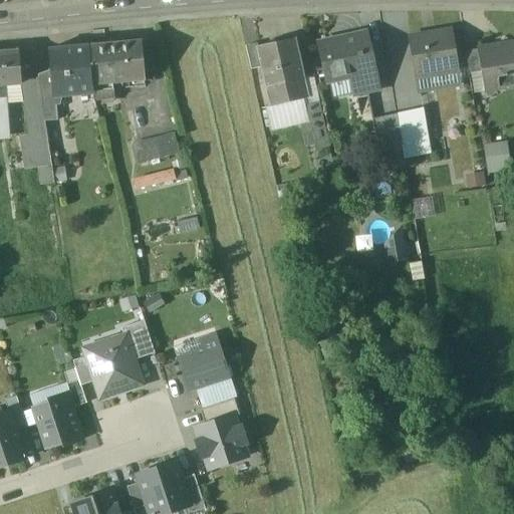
[(450,32),(411,39),(417,76),(457,69),(450,32)]
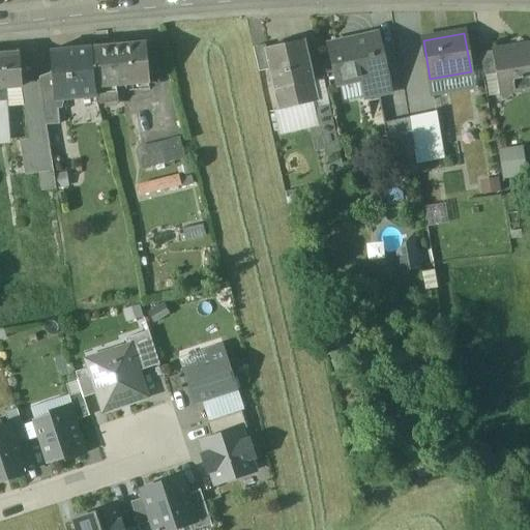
[(377,36),(329,47),(337,85),(361,79),(366,97),(390,92),(377,36)]
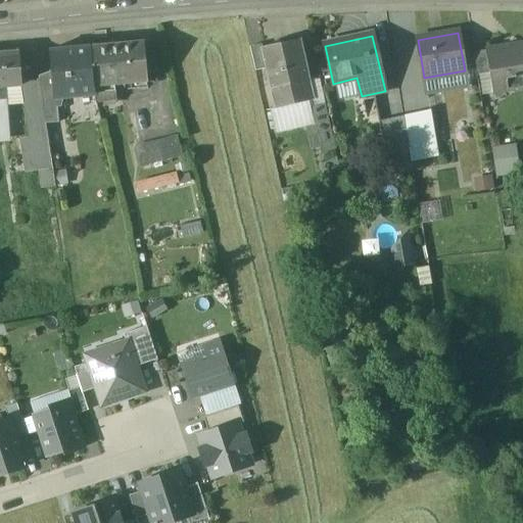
[(298,41),(263,48),(268,68),(275,103),(285,100),(286,106),(310,101),(312,100),(298,41)]
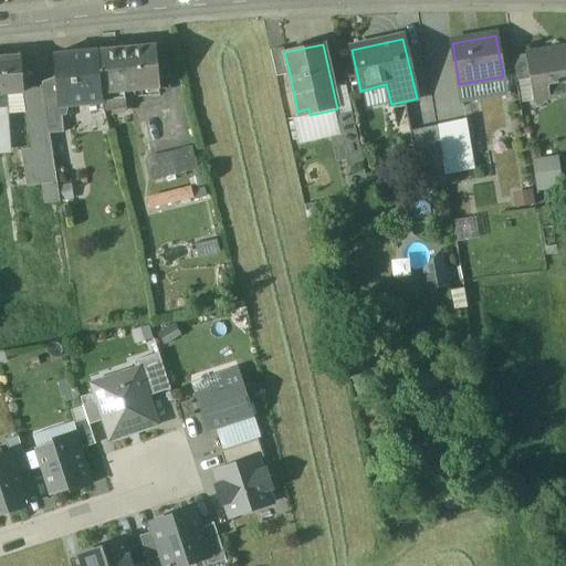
[(156,46),(97,51),(102,95),(125,93),(159,90),(156,46)]
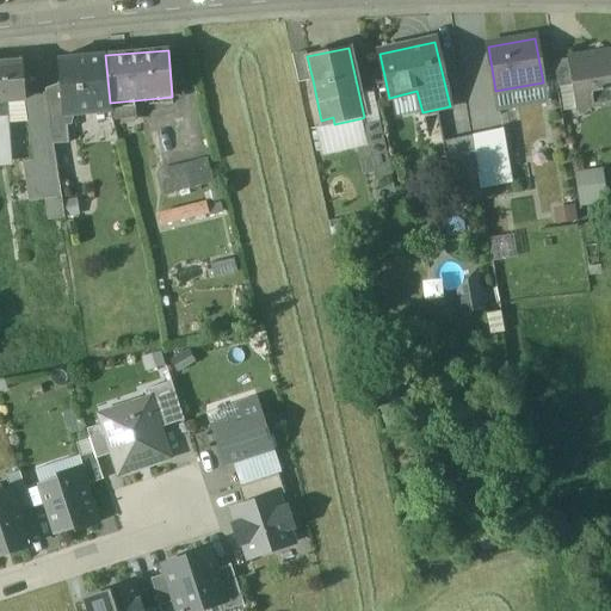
[(610,50),(568,59),(572,87),(576,110),(610,103),(610,50)]
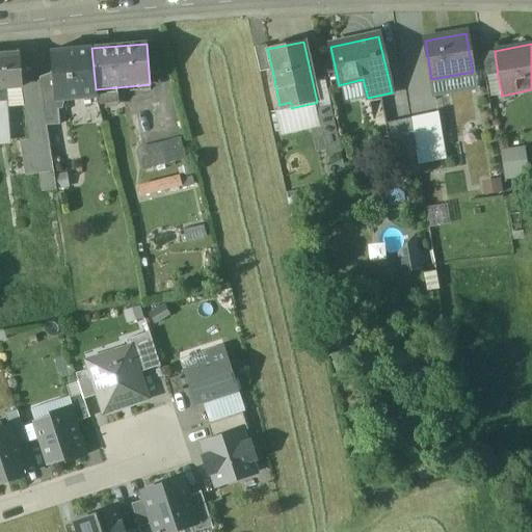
[(266,46),(255,48),(260,73),(272,70),(267,49),(266,46)]
